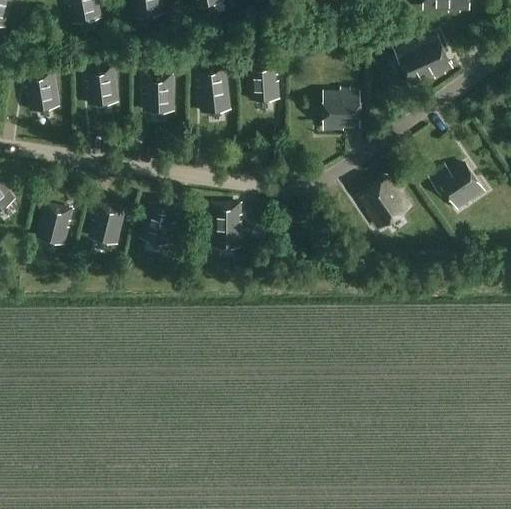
[(0,0),(0,26),(6,29),(14,0),(0,0)]
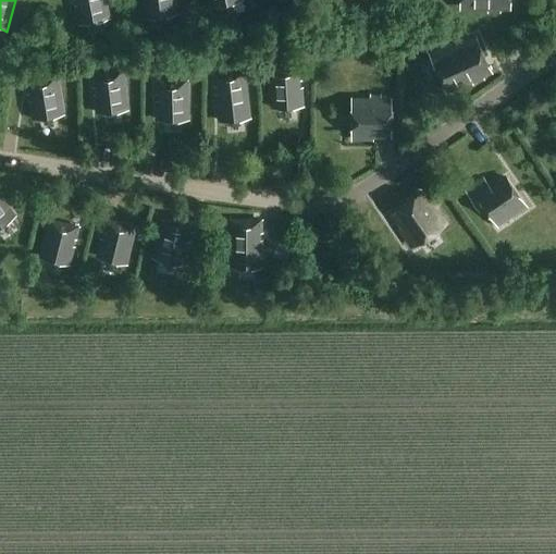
[(107,0),(74,0),(75,2),(77,1),(79,9),(76,9),(79,27),(111,21),(107,0)]
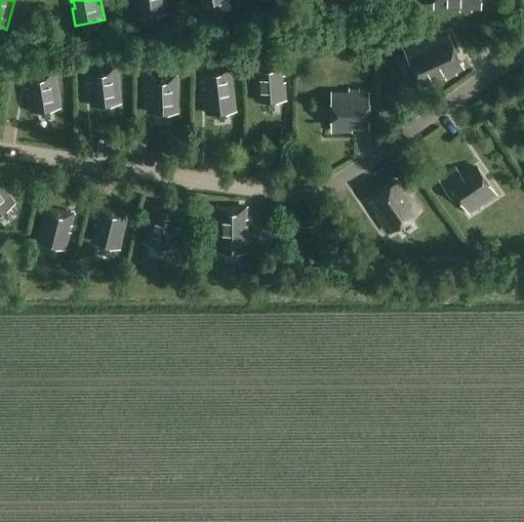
[(165,0),(135,0),(138,19),(168,15),(165,0)]
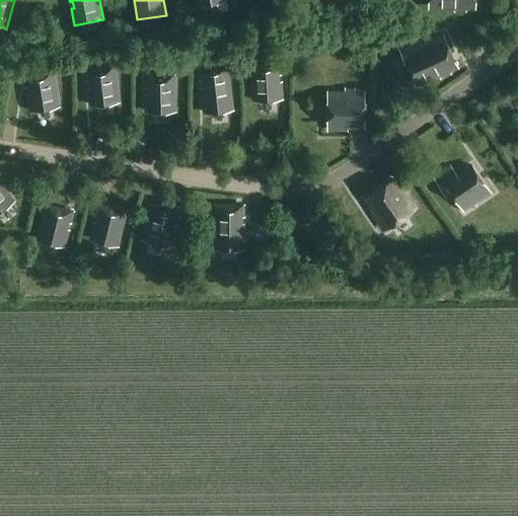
[(196,0),(199,9),(227,2),(226,0),(196,0)]
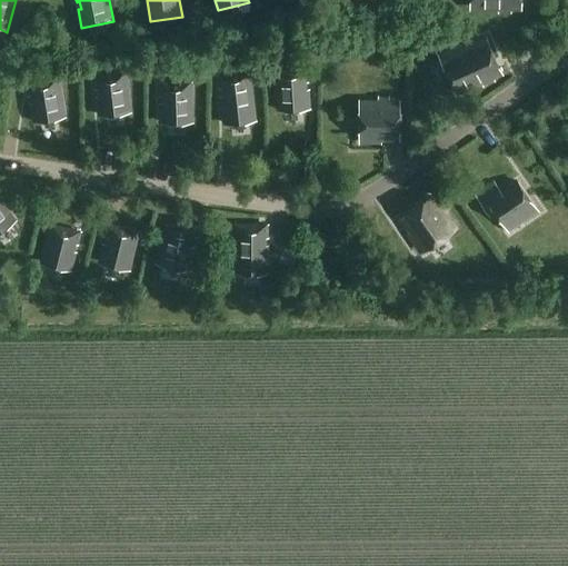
[(471,0),(471,10),(500,11),(500,15),(510,15),(510,11),(520,11),(520,0),(471,0)]
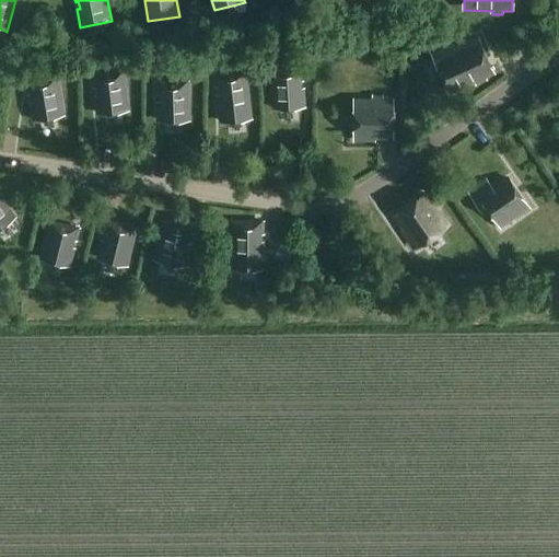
[(486,79),(495,74),(480,42),(464,49),(462,46),(434,58),(451,94),(476,82),(477,85),(487,81),(486,79)]
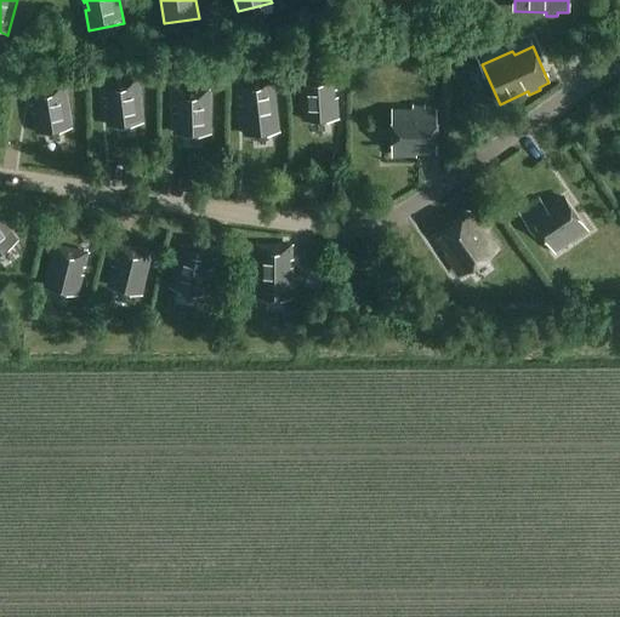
[(305,124),(340,121),(339,101),(335,101),(335,93),(339,93),(337,79),(302,81),(305,124)]
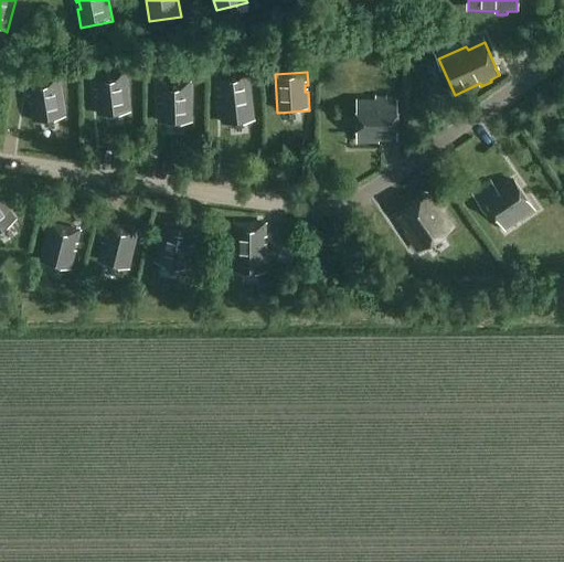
[(223,126),(255,123),(249,75),(217,80),(220,92),(223,91),(223,98),(220,98),(223,126)]
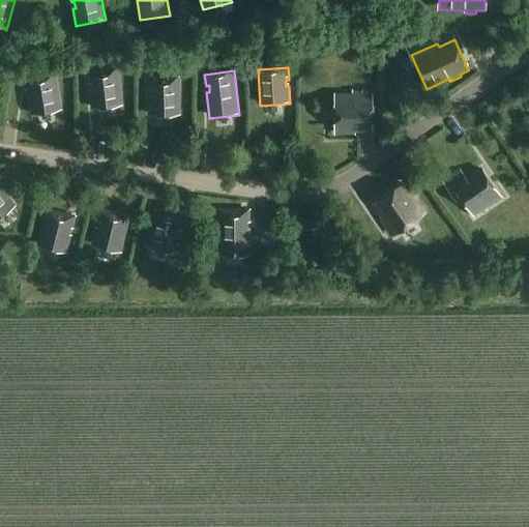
[(93,111),(123,107),(119,71),(89,75),(90,86),(93,86),(94,92),(91,93),(93,111)]
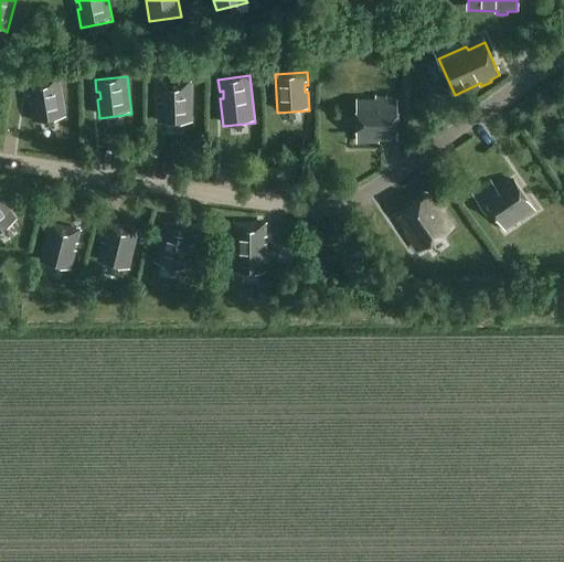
[(31,106),(34,124),(66,119),(60,81),(28,86),(30,98),(33,98),(34,105),(31,106)]
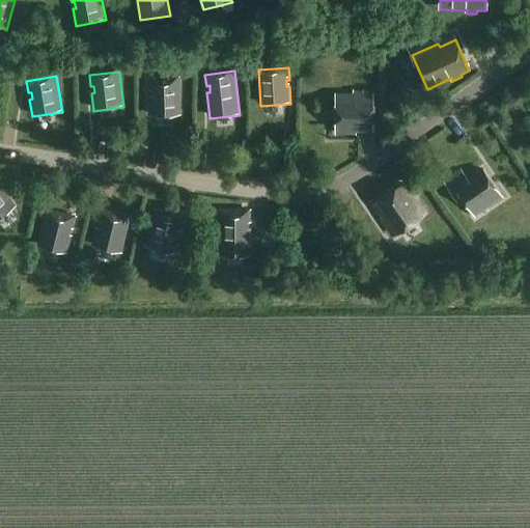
[(150,117),(182,116),(180,81),(150,81),(150,92),(154,92),(154,100),(150,100),(150,117)]
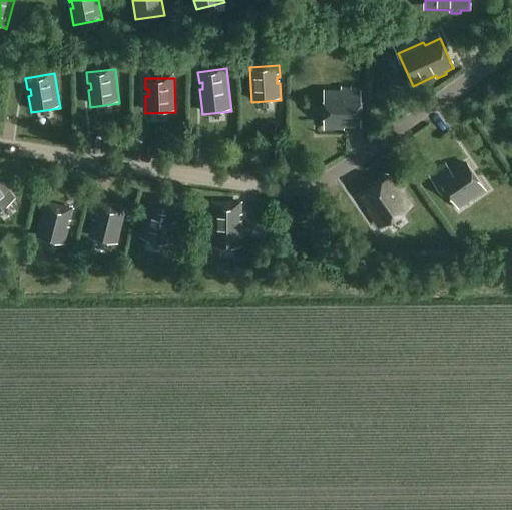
[(352,96),(352,92),(342,92),(342,96),(326,96),(326,127),(326,130),(344,130),(344,127),(361,127),(361,96),(352,96)]
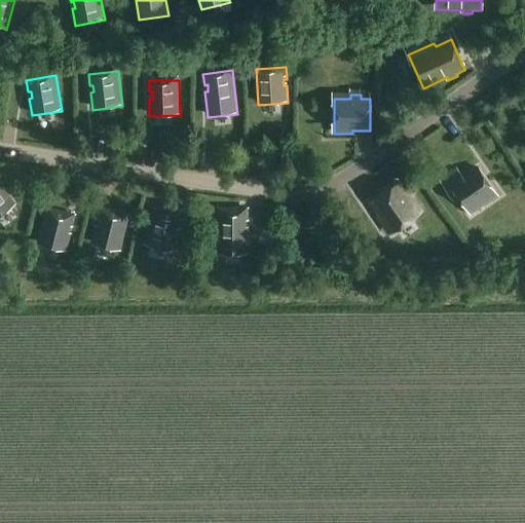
[(368,149),(368,137),(337,138),(338,150),(368,149)]
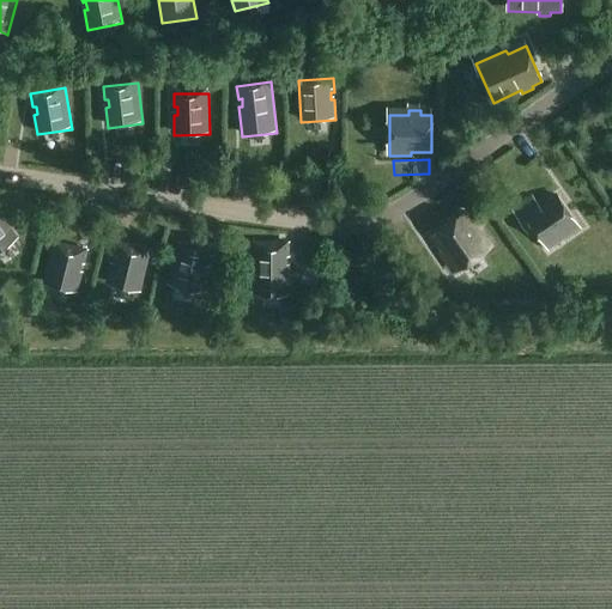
[(580,229),(559,200),(541,212),(534,201),(515,214),(529,235),(535,231),(549,250),(580,229)]
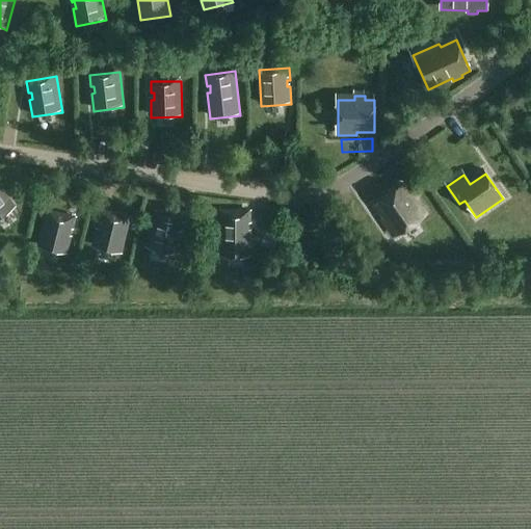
[(0,219),(16,209),(0,186),(0,219)]
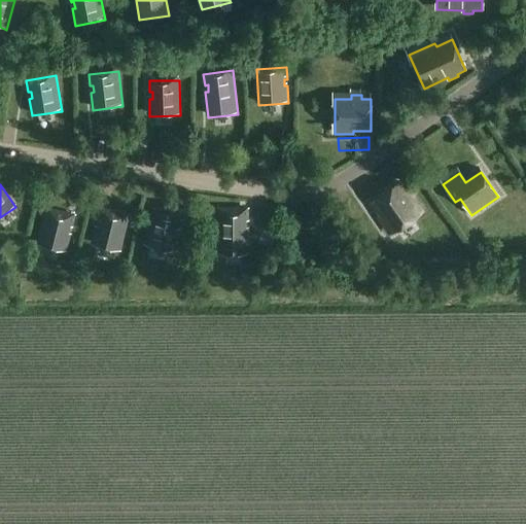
[(406,193),(400,185),(374,204),(384,217),(381,220),(391,235),(421,215),(411,201),(414,199),(409,190),(406,193)]
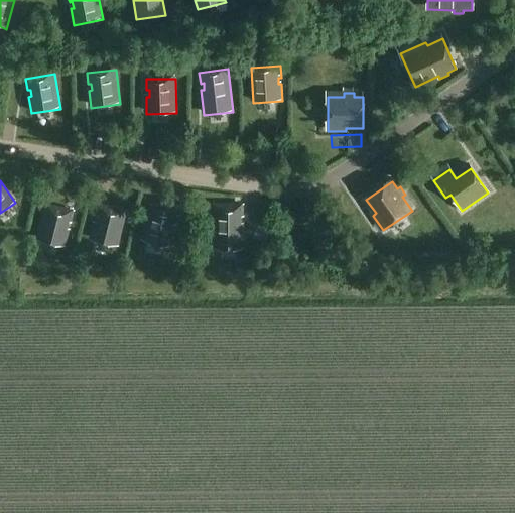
[(72,225),(75,214),(46,207),(37,241),(67,248),(71,231),(68,231),(69,224),(72,225)]
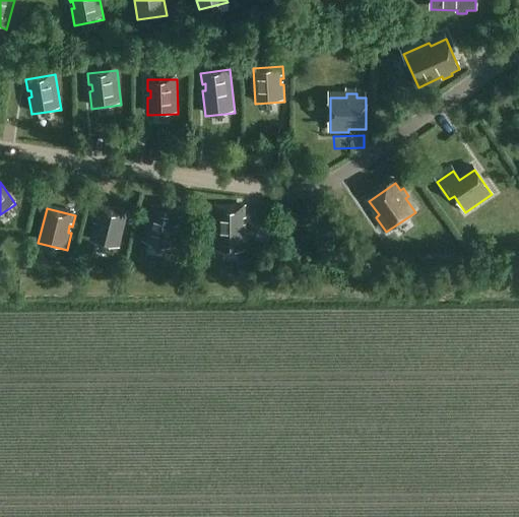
[(122,239),(128,215),(100,208),(96,218),(100,219),(98,225),(95,225),(90,242),(117,249),(120,239),(122,239)]
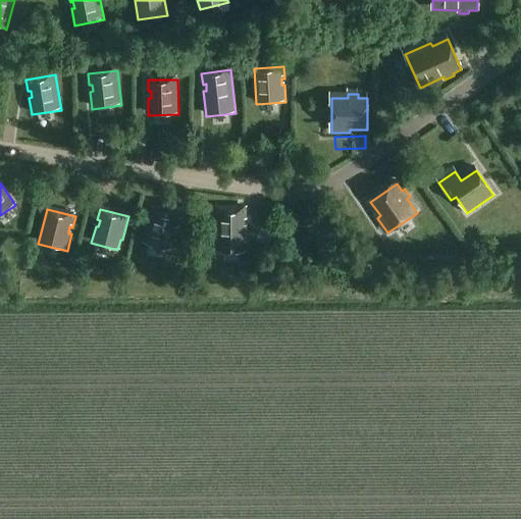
[(179,228),(181,217),(153,210),(145,244),(173,251),(177,235),(174,234),(176,227),(179,228)]
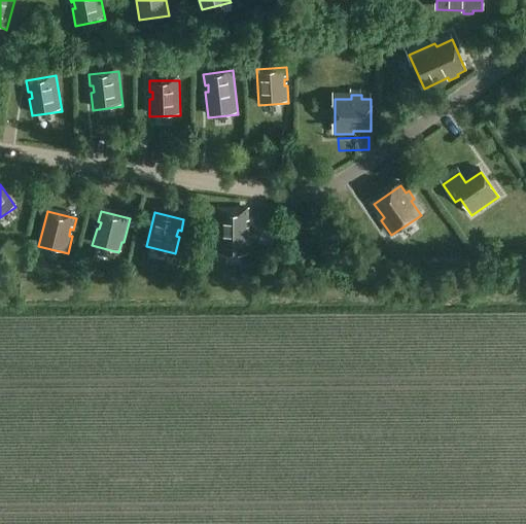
[(249,223),(249,212),(219,212),(219,255),(249,255),(249,230),(246,230),(246,223),(249,223)]
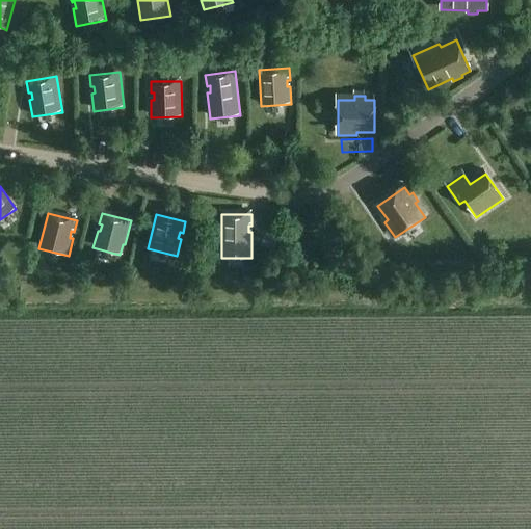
All buildings are outlined.
